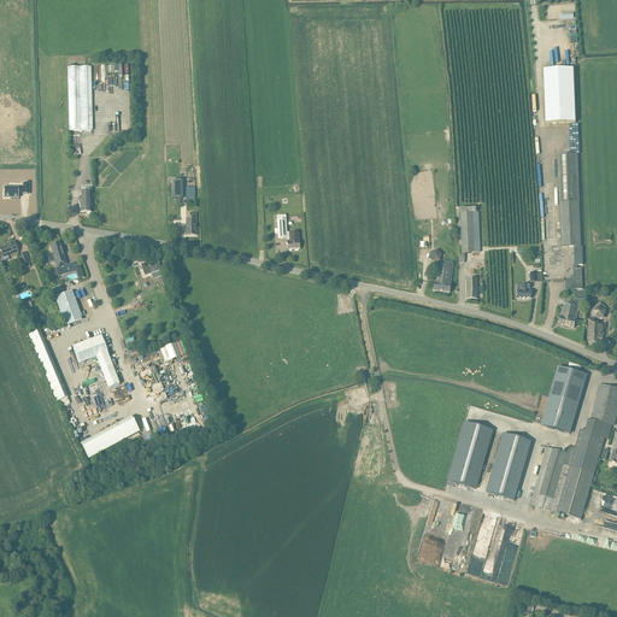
[(69,131),(93,131),(90,68),(68,68),(69,131)]
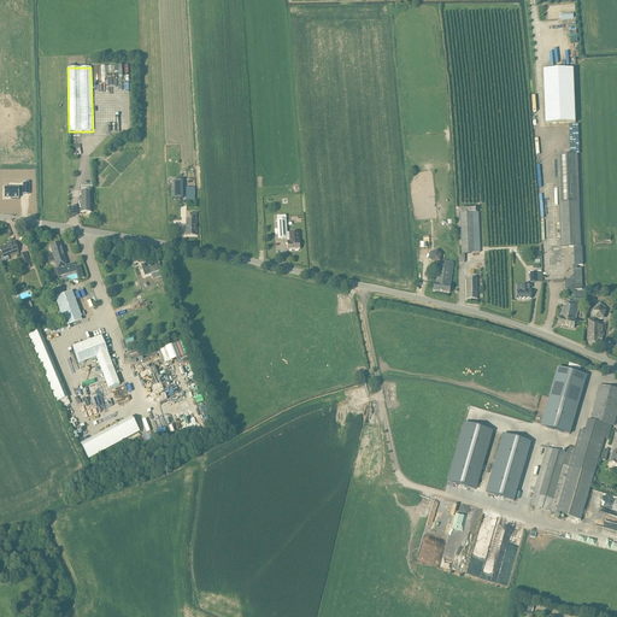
[(544,70),(546,124),(576,123),(574,69),(544,70)]
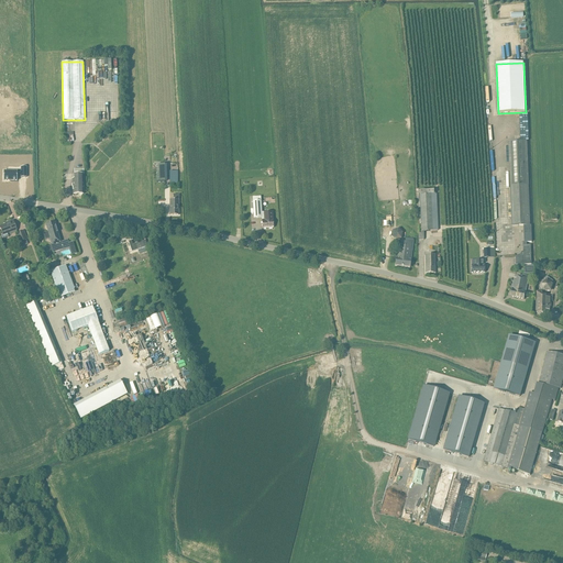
[(69,142),(74,142),(74,132),(65,132),(66,142),(64,142),(64,144),(69,144),(69,142)]
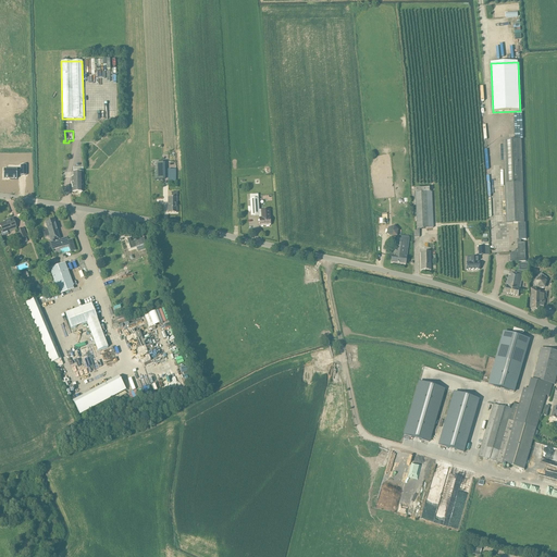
[(504,140),(505,183),(523,183),(521,139),(504,140)]
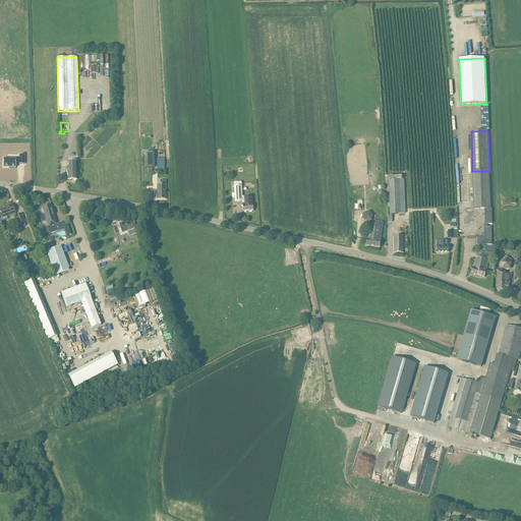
[(68,157),(68,162),(68,167),(67,167),(67,173),(68,173),(68,180),(77,180),(77,173),(77,162),(77,157),(68,157)]
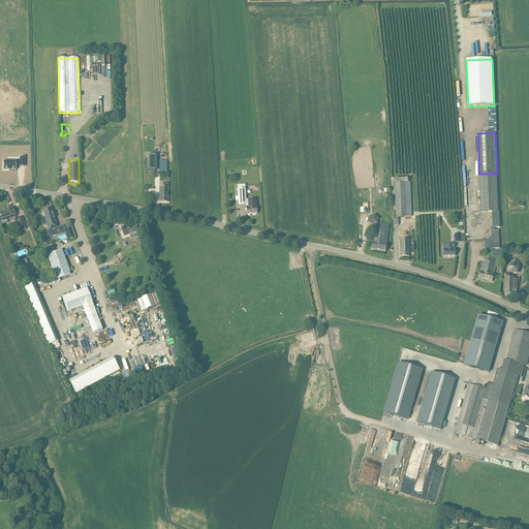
[(16,161),(3,161),(3,169),(17,169),(16,161)]
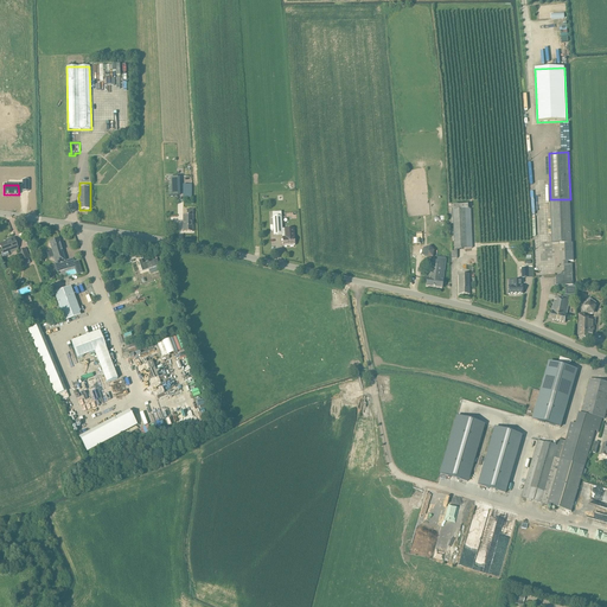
[(566,261),(568,261),(568,262),(573,261),(573,243),(572,243),(570,199),(550,199),(550,200),(551,244),(566,244),(566,261)]
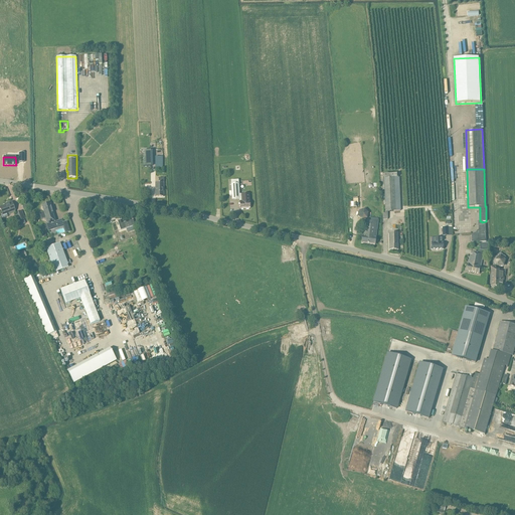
[(158,178),(158,183),(155,183),(155,197),(164,197),(164,183),(164,178),(158,178)]
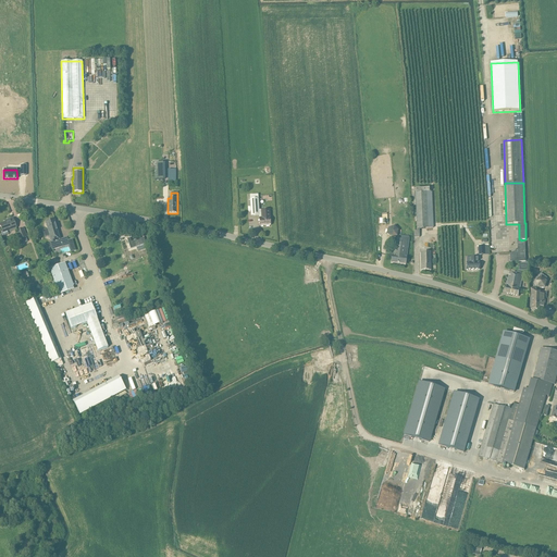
[(415,193),(417,230),(417,231),(413,231),(413,237),(419,238),(419,230),(428,229),(426,193),(415,193)]
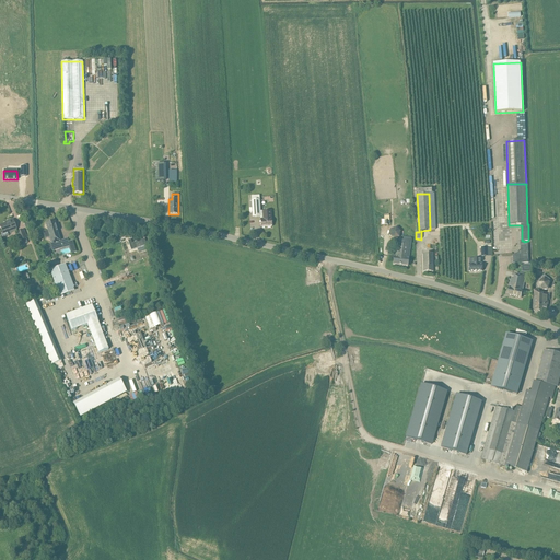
[(260,200),(252,200),(253,218),(260,217),(260,219),(263,219),(263,212),(260,212),(260,200)]
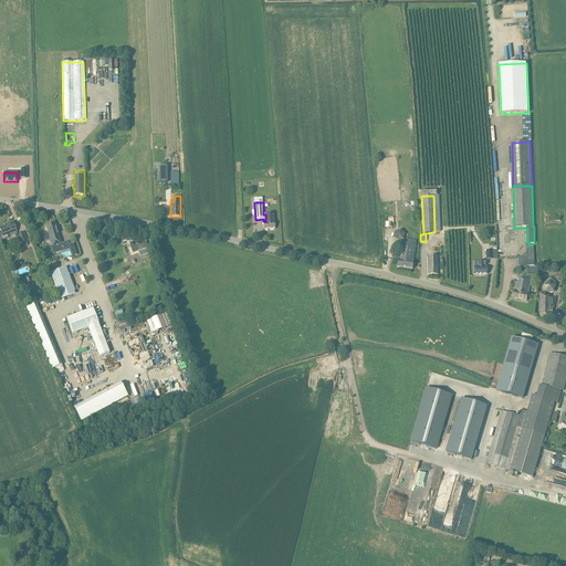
[(274,213),(265,215),(265,221),(263,221),(264,230),(275,229),(274,213)]
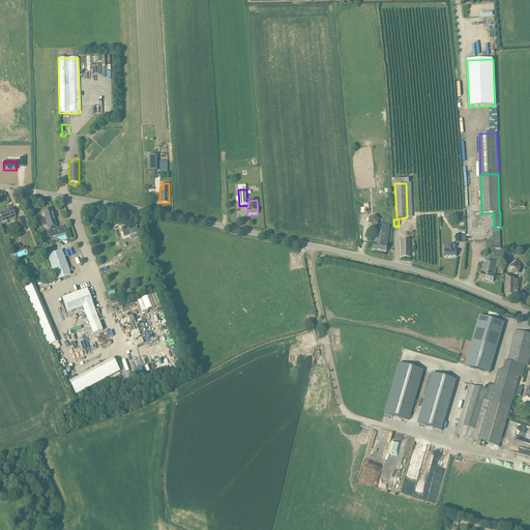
[(6,221),(9,219),(9,222),(16,219),(16,217),(12,208),(5,211),(0,213),(0,215),(2,223),(3,225),(8,224),(6,221)]
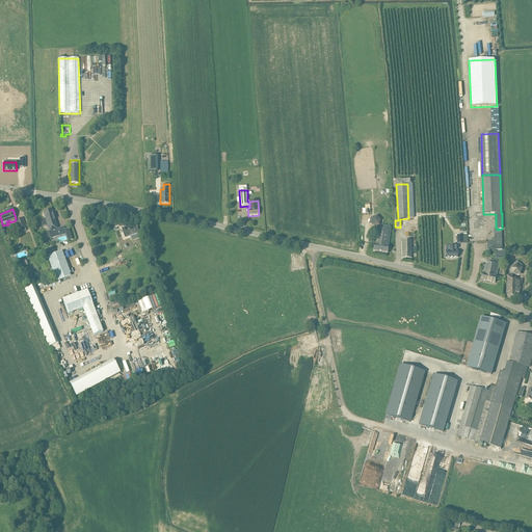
[(59,236),(57,230),(52,210),(44,213),(49,232),(48,232),(50,239),(59,236)]
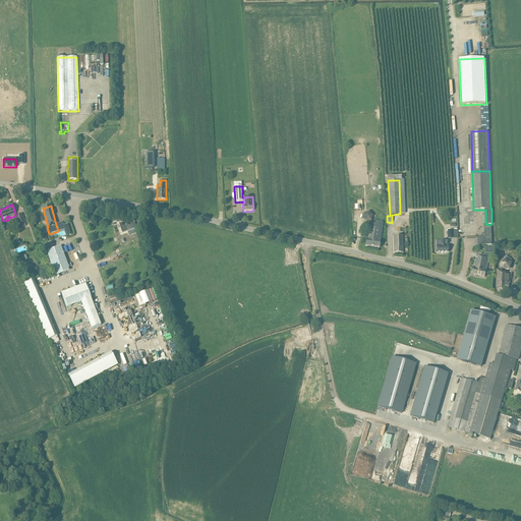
[(372,216),(368,212),(363,214),(361,220),(366,224),(371,222),(372,216)]
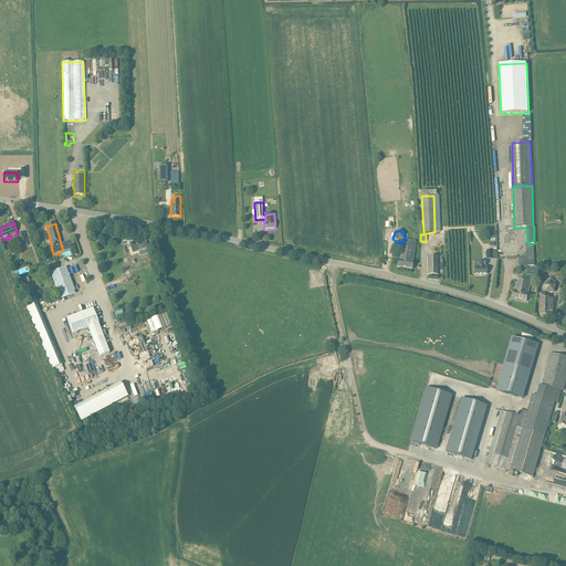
[(27,241),(28,241),(24,232),(16,236),(21,249),(28,245),(27,241)]
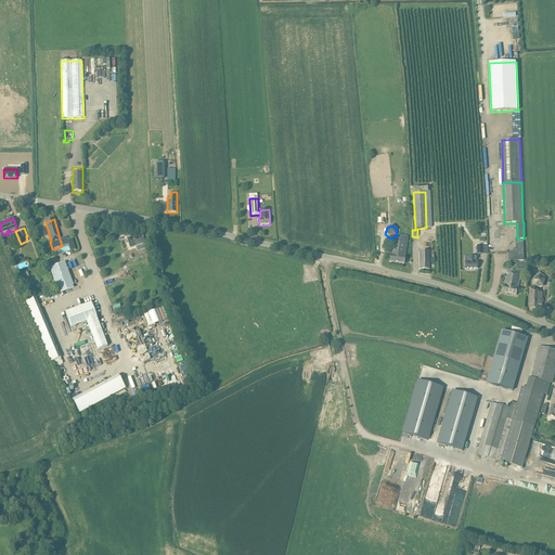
[(389,262),(404,265),(408,236),(400,235),(399,244),(391,243),(389,262)]
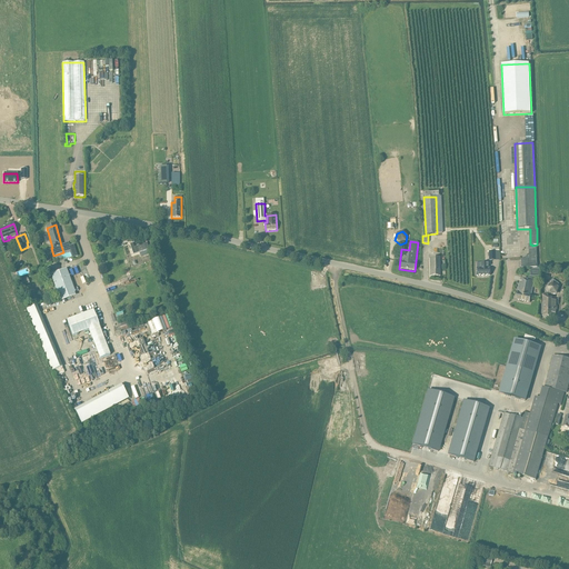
[(132,243),(130,245),(133,255),(149,249),(147,243),(135,248),(132,243)]
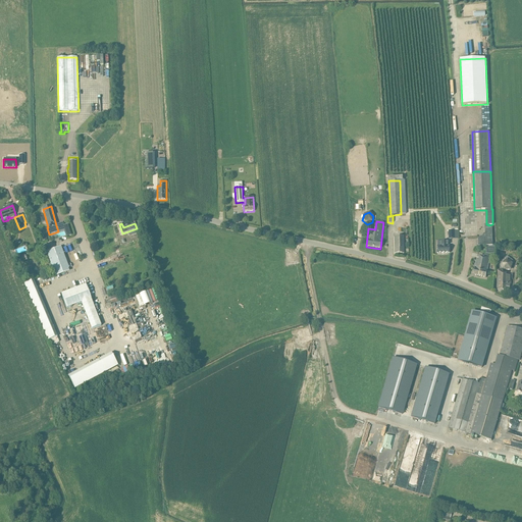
[(484,224),(485,235),(483,235),(482,237),(482,238),(478,238),(478,246),(492,246),(492,227),(488,227),(488,225),(488,224),(486,224),(484,224)]
